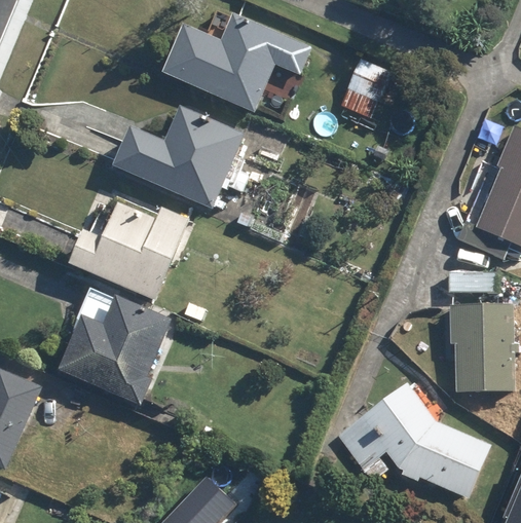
[(232,11),(200,85),(252,108),(271,62),(299,74),(311,45),(232,11)]
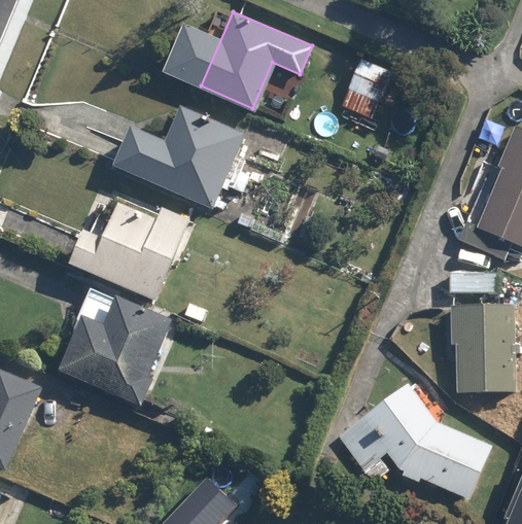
[(390,71),(360,59),(341,105),(370,117),(390,71)]
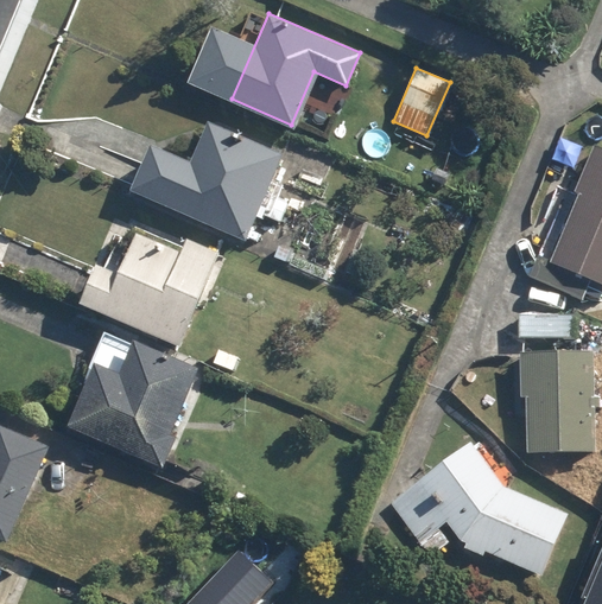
[(206,120),(188,160),(151,144),(130,189),(244,241),(283,154),(206,120)]
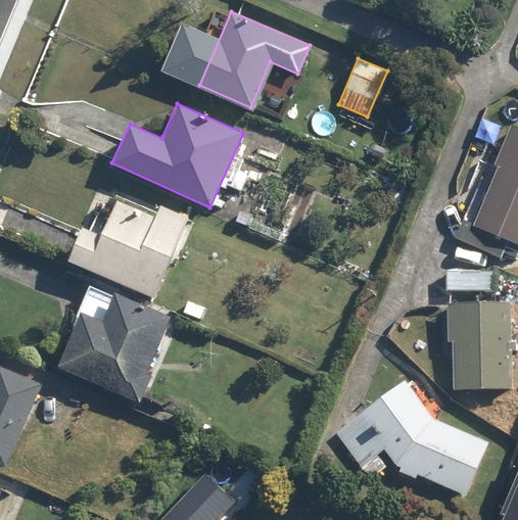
[(517,126),(510,123),(492,163),(498,166),(472,225),(517,244),(517,126)]
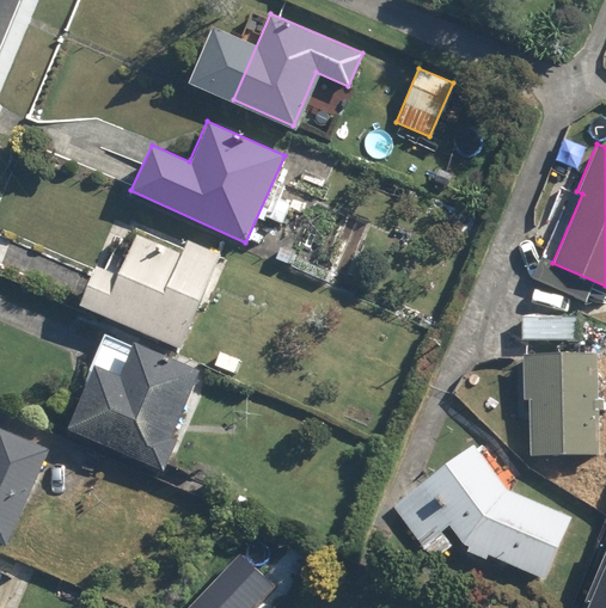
[(187,238),(181,252),(138,233),(120,276),(96,265),(78,306),(179,349),(220,252),(187,238)]
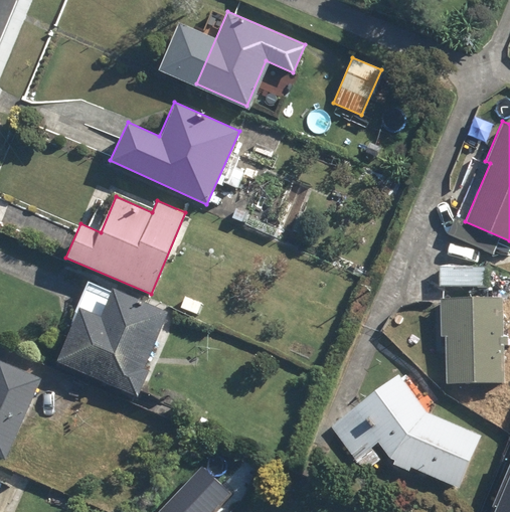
[(486,264),(438,265),(439,287),(487,286),(486,264)]
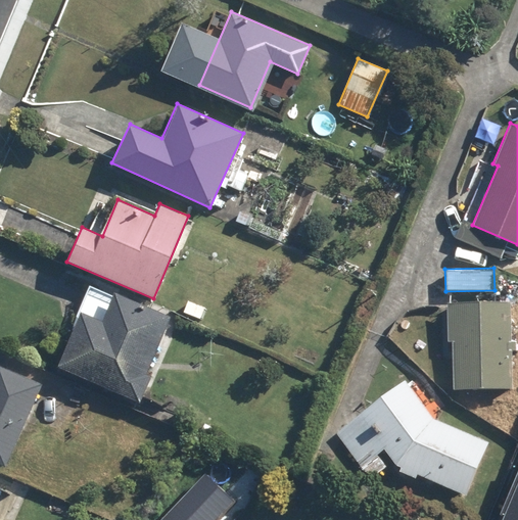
[(113,292),(102,319),(81,311),(57,367),(140,402),(151,375),(145,373),(170,316),(113,292)]
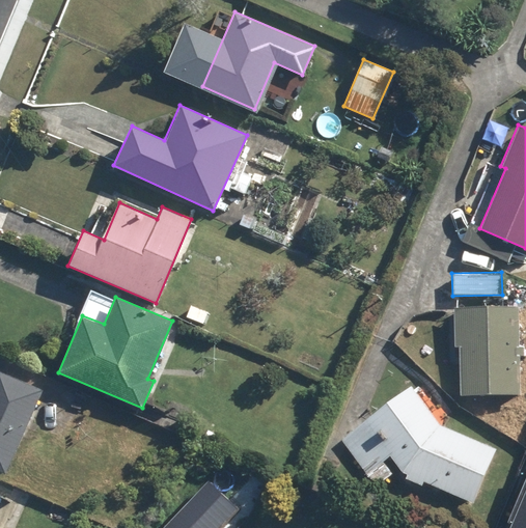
[(518,306),(451,308),(452,344),(459,344),(460,394),(519,393),(518,355),(524,355),(524,344),(518,344),(518,306)]
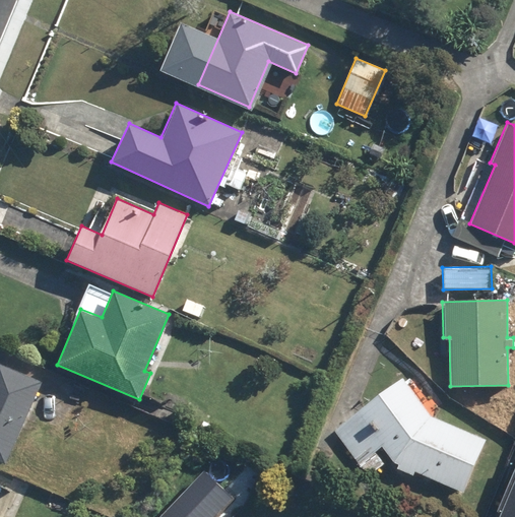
[(0,463),(5,465),(43,382),(0,363),(0,463)]
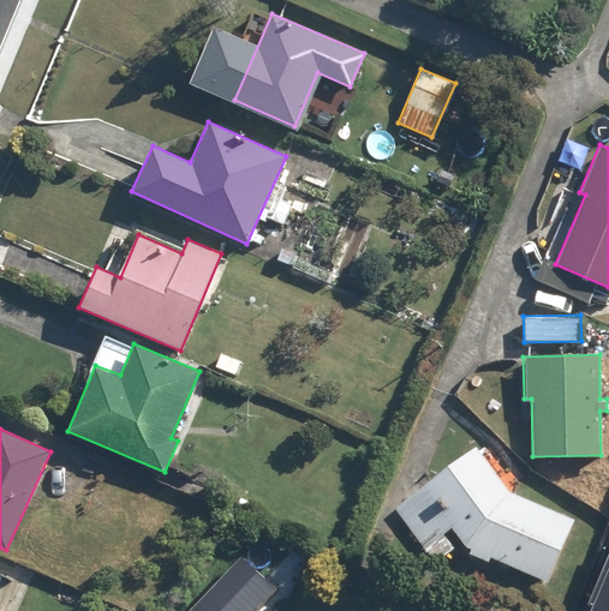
[(573,517),(507,491),(473,447),(396,505),(423,541),(449,525),(466,546),(547,581),(573,517)]
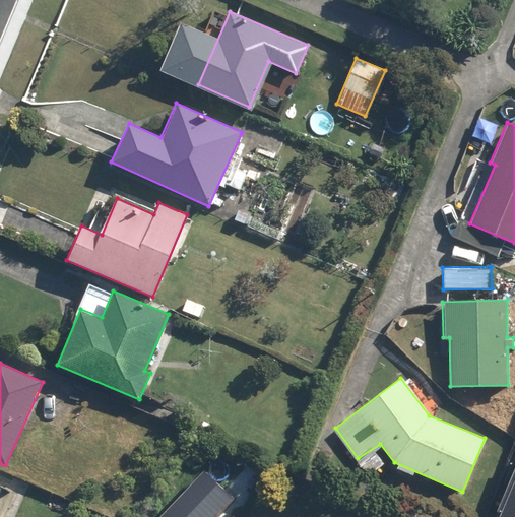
[(494,516),(493,516),(514,516),(514,454),(492,508),(497,510),(494,516)]
